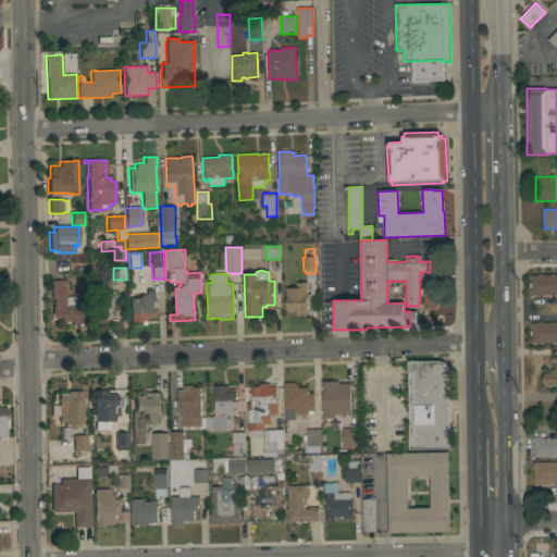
[(530,275),(556,274),(556,295),(531,296),(530,275)]
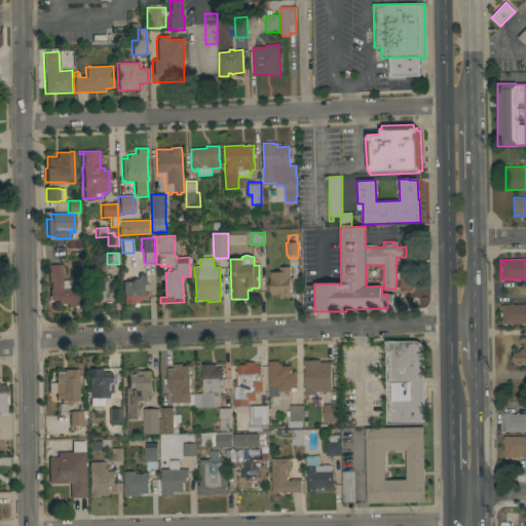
[(47,265),(60,265),(61,280),(70,280),(80,280),(81,306),(68,306),(68,304),(58,305),(58,301),(49,301),(49,290),(50,290),(50,283),(48,283),(47,265)]
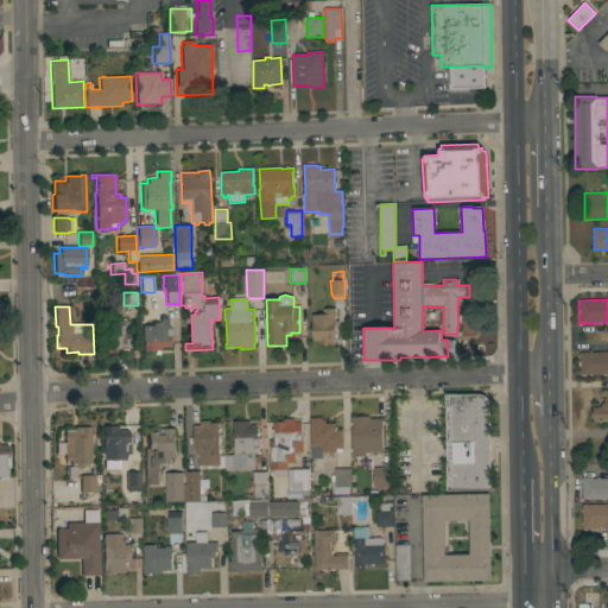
[(335,321),(339,321),(340,329),(336,329),(336,340),(312,340),(312,315),(324,315),(323,309),(335,309),(335,321)]
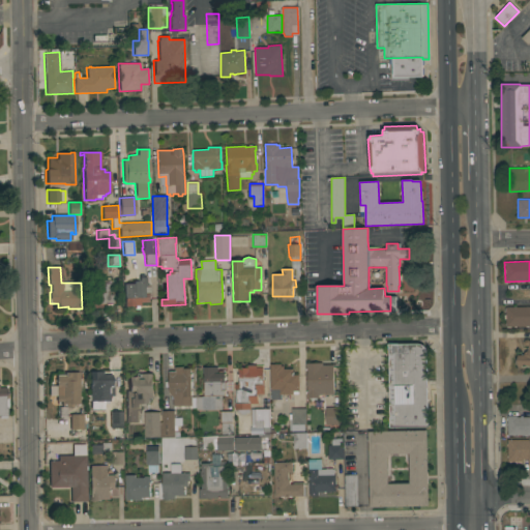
[(123,285),(134,284),(134,282),(140,282),(140,278),(145,277),(145,285),(149,285),(149,293),(149,302),(140,303),(140,306),(138,306),(138,310),(135,310),(135,306),(123,306),(123,285)]
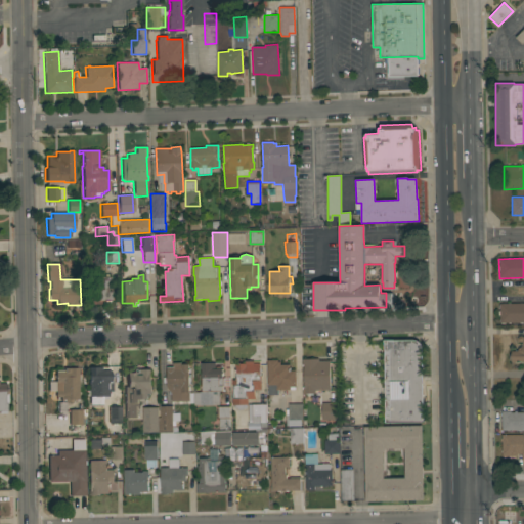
[(110,276),(111,292),(112,292),(112,301),(110,301),(111,303),(104,303),(104,301),(103,301),(103,304),(101,304),(101,307),(98,307),(98,305),(90,305),(90,300),(87,300),(87,281),(92,281),(92,277),(110,276)]
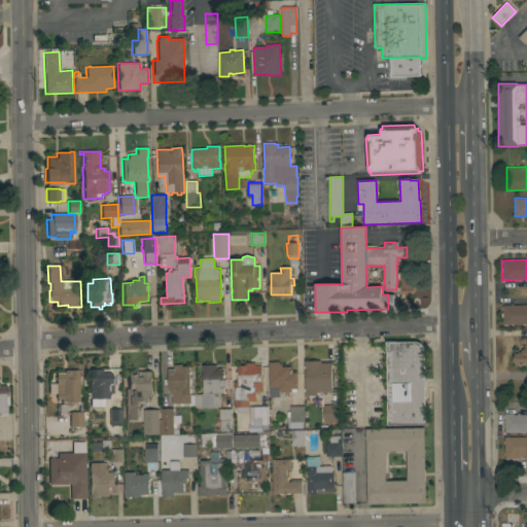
[(526,324),(502,325),(502,305),(526,305),(526,324)]
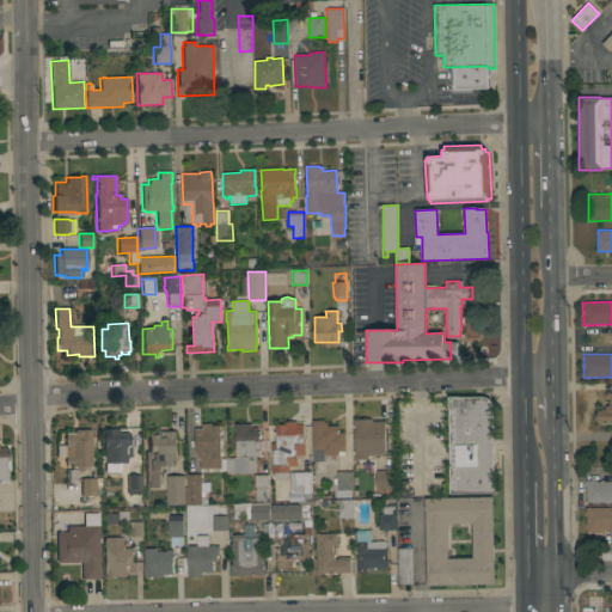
[(597,415),(606,415),(606,410),(610,410),(610,399),(607,399),(606,398),(605,397),(605,396),(605,395),(606,393),(609,392),(610,393),(611,393),(611,423),(597,423),(597,415)]
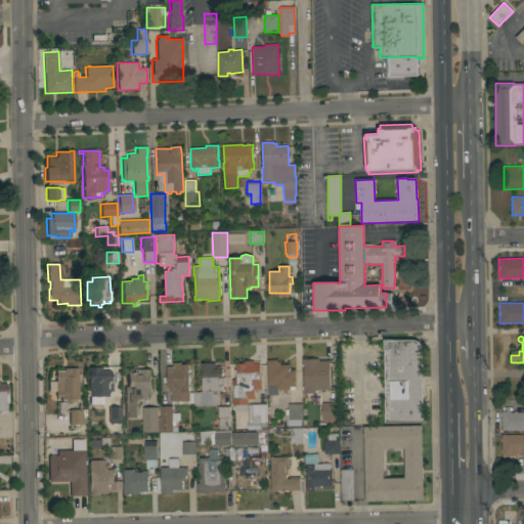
[(424,422),(386,423),(384,341),(413,340),(417,341),(420,342),(422,345),(423,348),(424,422)]
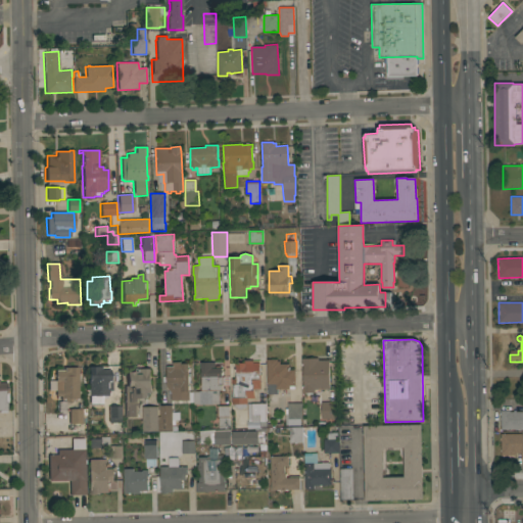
[(330,389),(315,390),(315,393),(302,393),(302,388),(303,388),(302,364),(301,359),(319,359),(319,361),(329,361),(330,389)]
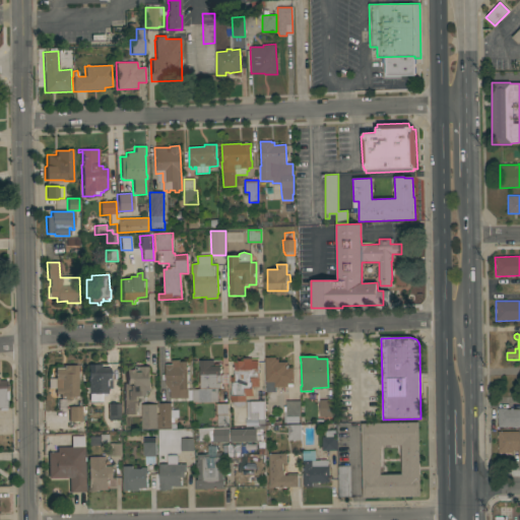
[(258,374),(259,374),(259,387),(253,387),(253,396),(246,396),(246,402),(231,402),(231,395),(232,395),(232,383),(231,383),(231,377),(234,377),(234,362),(243,361),(243,358),(252,358),(252,361),(258,361),(258,374)]
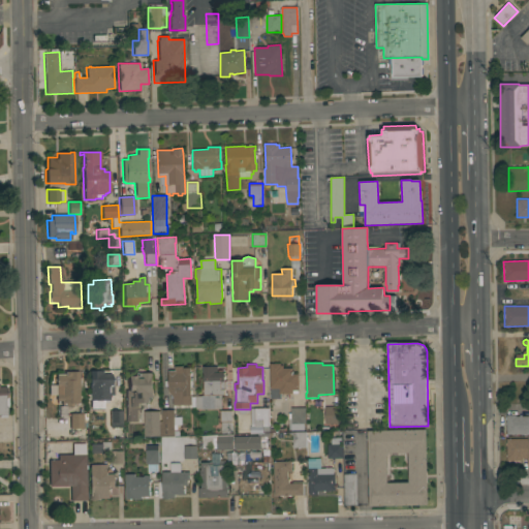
[(281,364),(281,366),(283,366),(283,368),(292,368),(292,374),(299,374),(299,391),(298,391),(298,394),(281,394),(281,399),(271,399),(270,364),(281,364)]
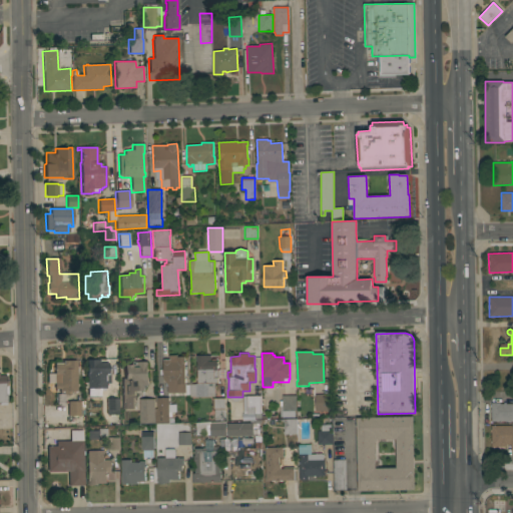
[(185,385),(185,384),(186,393),(168,393),(168,385),(163,380),(163,360),(169,360),(169,355),(177,355),(177,357),(184,357),(185,385)]
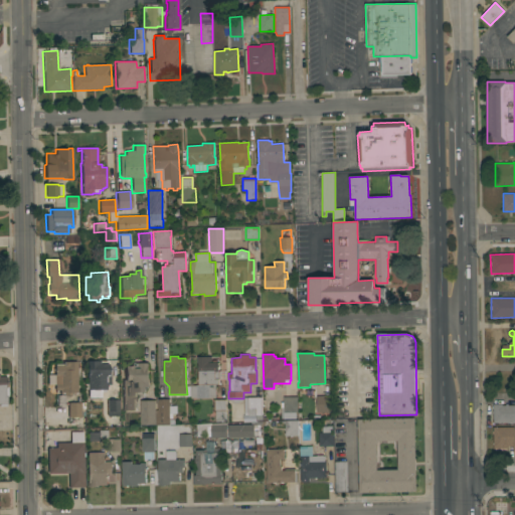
[(197,357),(211,357),(212,362),(218,362),(218,371),(219,371),(220,379),(218,379),(218,384),(215,385),(216,397),(190,398),(190,385),(196,385),(198,385),(197,357)]
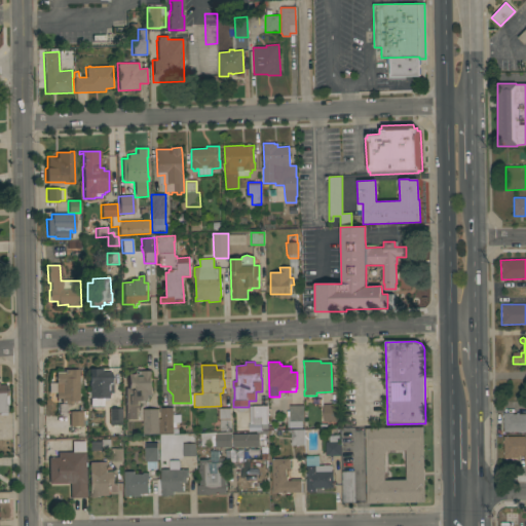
[(88,369),(100,369),(100,372),(110,372),(111,382),(112,382),(112,391),(108,391),(109,399),(103,399),(103,407),(90,407),(89,399),(88,399),(88,369)]
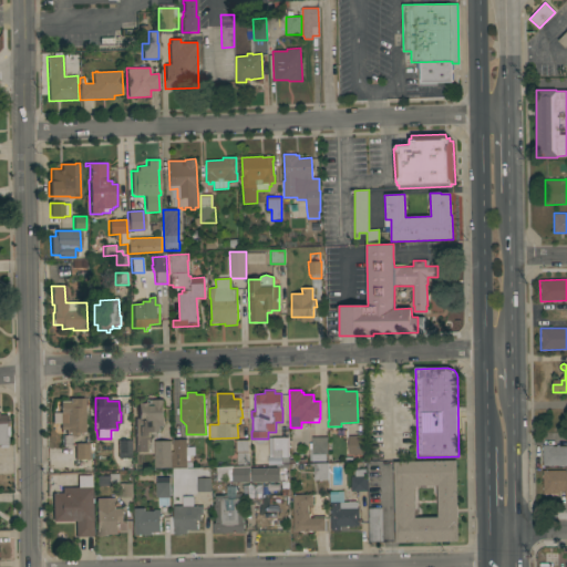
[(79,433),(79,436),(71,436),(71,446),(63,446),(62,435),(70,435),(70,433),(65,433),(65,431),(60,431),(60,402),(69,402),(69,399),(84,399),(85,433),(79,433)]
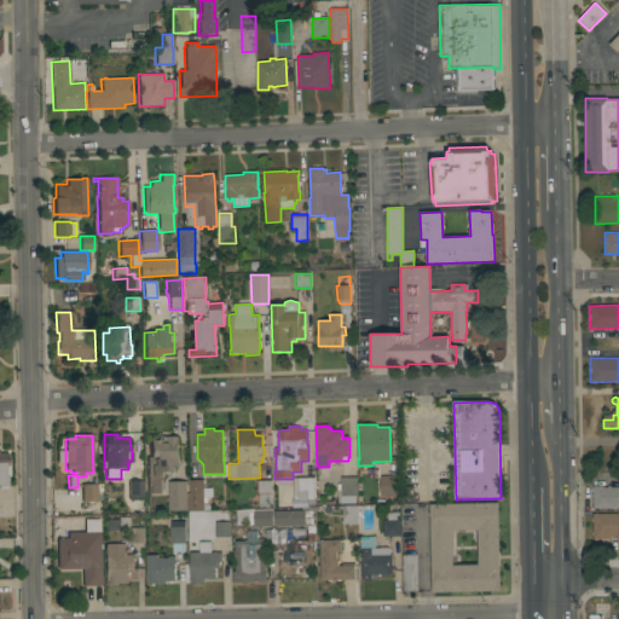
[(179,466),(174,466),(174,472),(163,472),(163,476),(165,476),(165,480),(162,480),(162,493),(148,493),(146,460),(155,460),(155,457),(150,457),(150,441),(157,440),(157,437),(178,437),(179,466)]
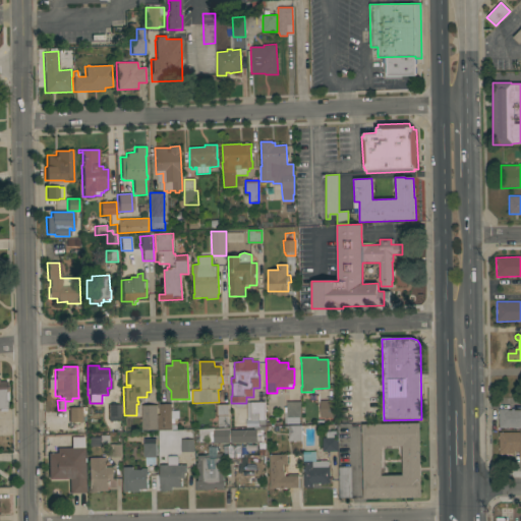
[(300,401),(301,417),(299,417),(299,423),(287,424),(287,423),(284,423),(284,407),(286,407),(286,401),(300,401)]
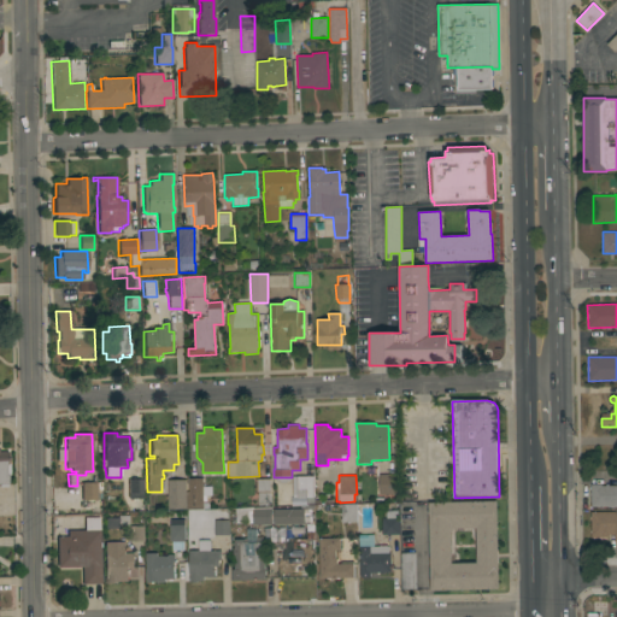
[(398,475),(399,495),(380,495),(378,475),(398,475)]
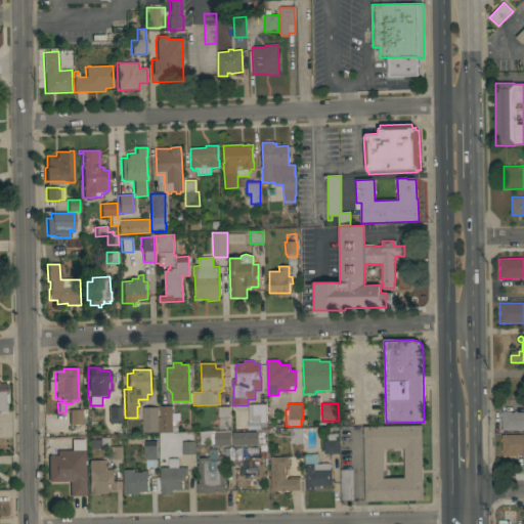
[(173,433),(142,433),(142,424),(141,424),(140,421),(142,421),(142,407),(158,407),(158,418),(161,418),(160,406),(162,406),(162,405),(171,404),(171,406),(172,406),(173,433)]
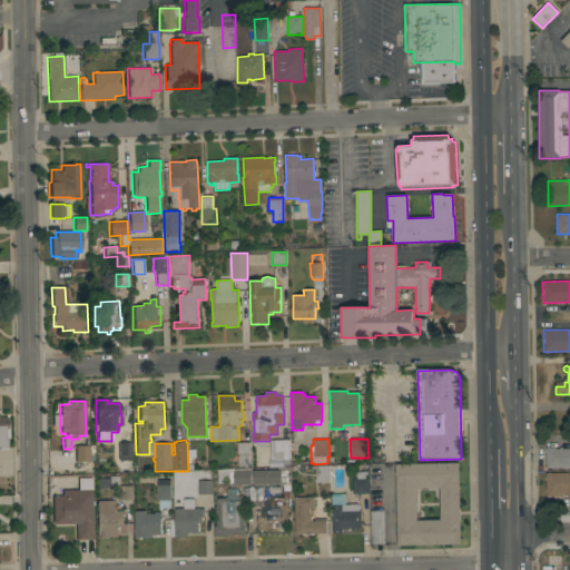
[(288,441),(290,467),(283,467),(282,461),(274,461),(273,441),(288,441)]
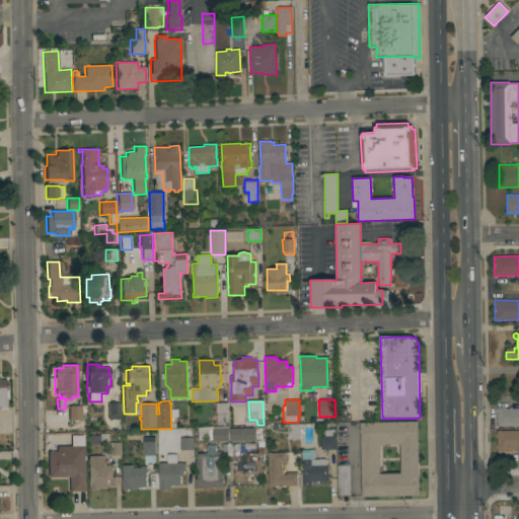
[(228,425),(217,425),(217,415),(216,415),(216,403),(227,403),(228,425)]
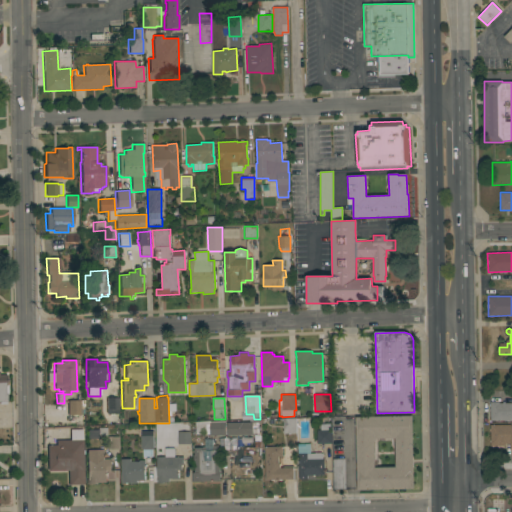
[(106,410),(106,399),(116,399),(116,410),(106,410)]
